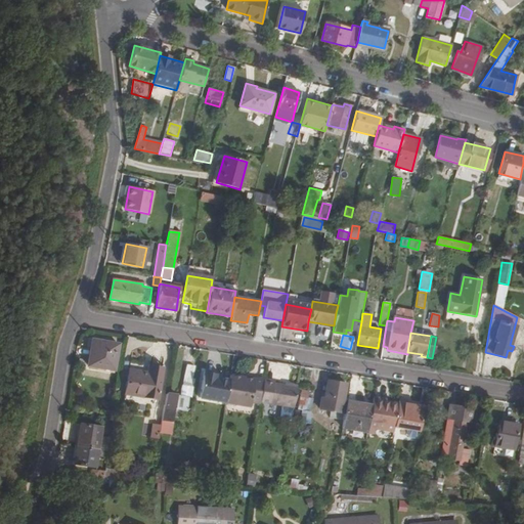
[(119,344),(92,339),(88,365),(97,367),(97,364),(115,367),(119,344)]
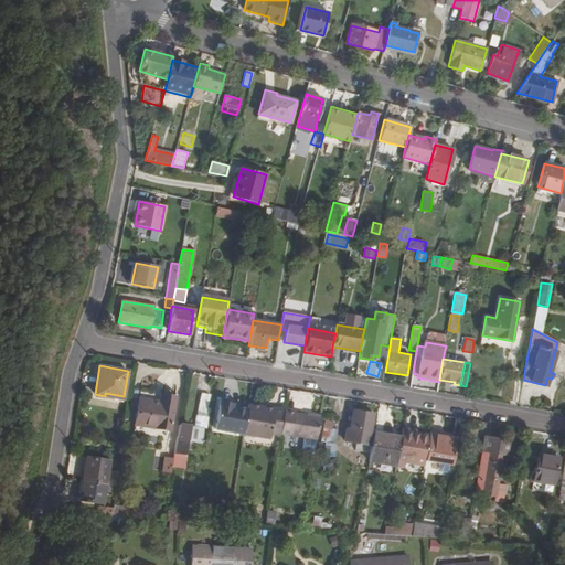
[(202,393),(200,407),(198,407),(194,427),(204,428),(206,428),(210,409),(208,409),(211,395),(202,393)]
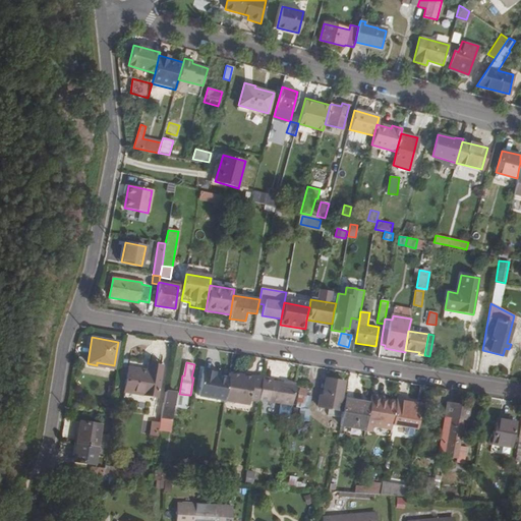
[(148,371),(128,368),(125,392),(158,397),(163,366),(149,363),(148,371)]
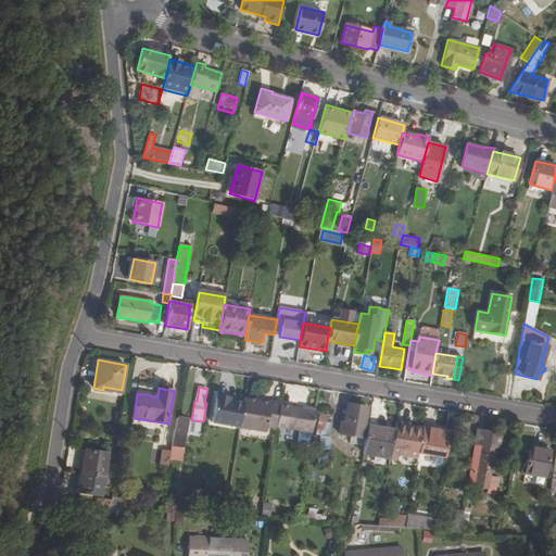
[(212,422),(239,428),(243,402),(230,400),(230,396),(216,394),(212,422)]
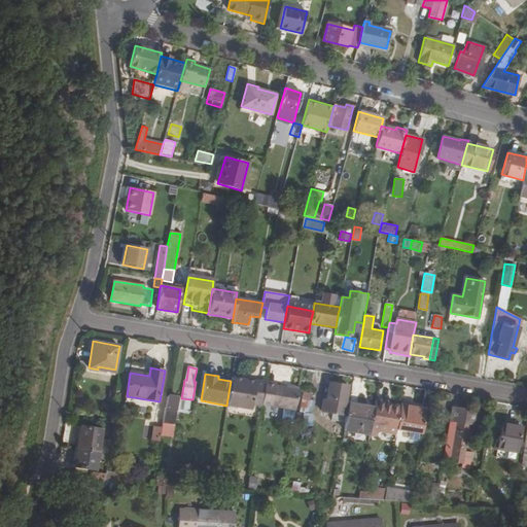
[(231,381),(226,406),(251,410),(252,406),(260,407),(260,403),(264,385),(265,382),(256,380),(256,381),(255,384),(245,382),(246,380),(232,377),(231,381)]
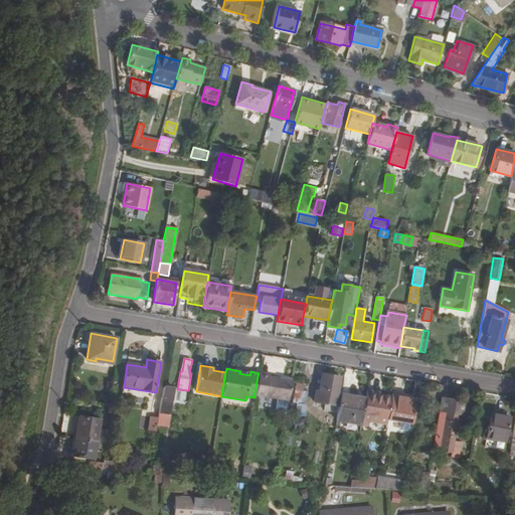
[(341,378),(322,374),(319,390),(316,390),(314,402),(325,403),(338,406),(340,394),(338,394),(341,378)]
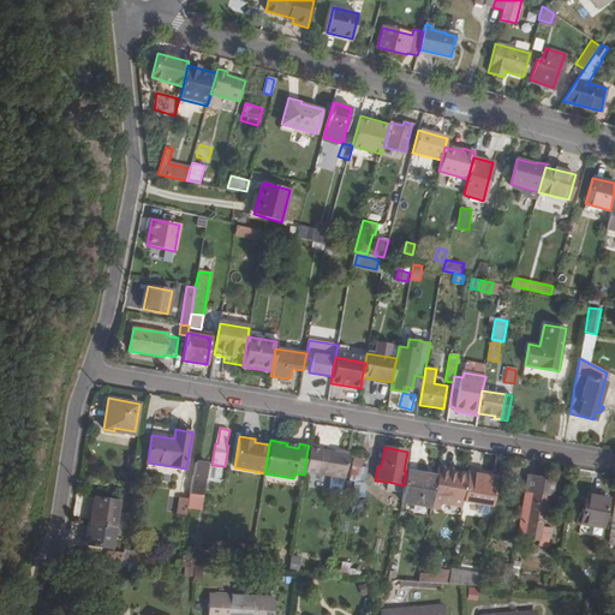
[(308,449),(304,471),(332,476),(345,478),(348,455),(334,453),(334,452),(321,449),(321,451),(308,449)]
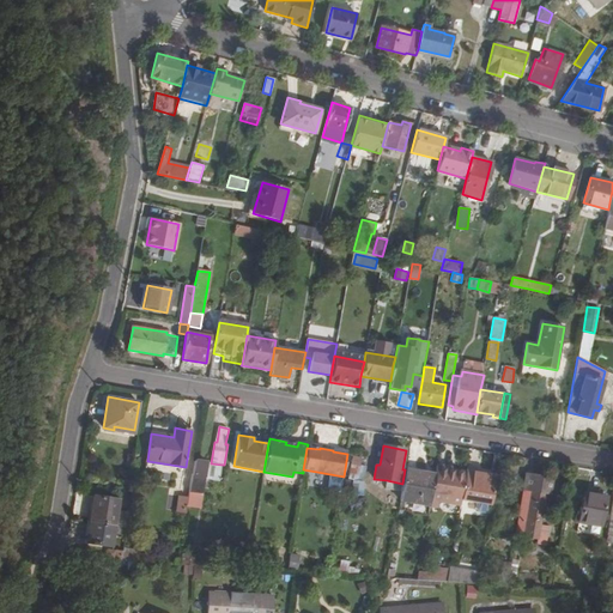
[(362,457),(352,456),(347,479),(358,480),(364,481),(366,467),(360,466),(362,457)]
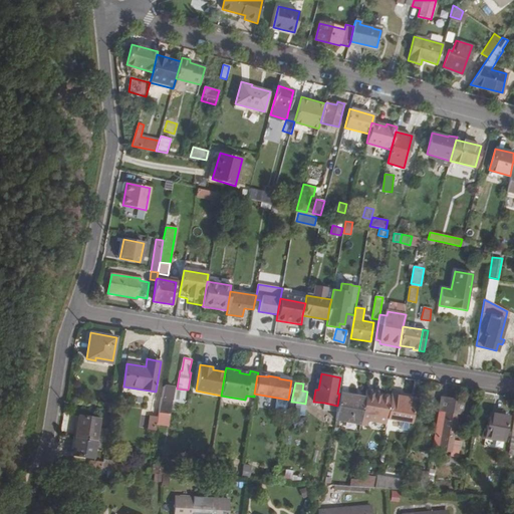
[(158,418),(157,424),(167,425),(169,414),(171,402),(184,404),(186,390),(177,389),(165,387),(163,399),(161,399),(158,418)]
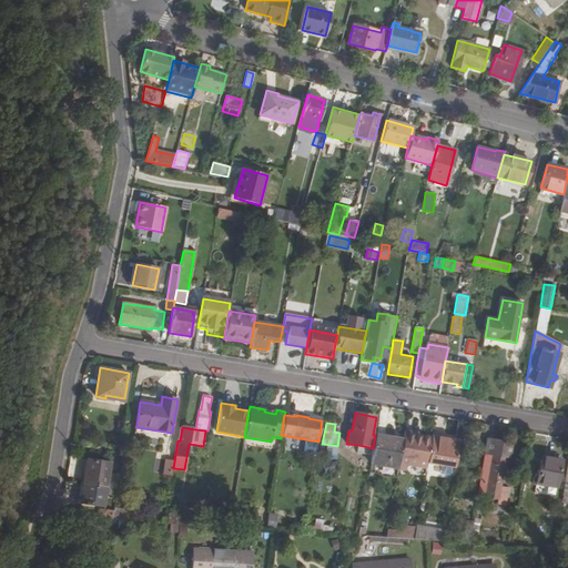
[(403,439),(399,464),(426,468),(427,463),(430,440),(417,438),(413,437),(414,434),(404,433),(403,439)]
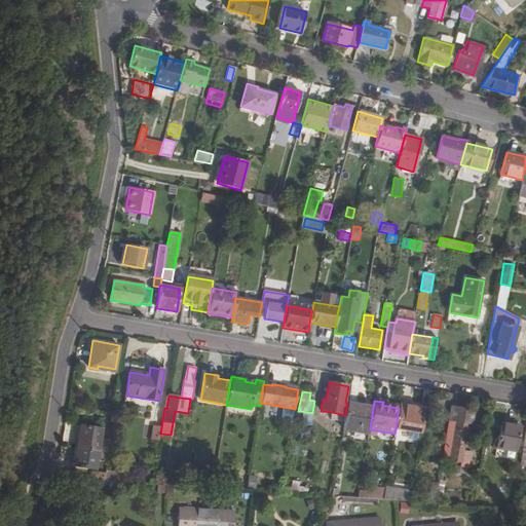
[(344,422),(343,429),(369,435),(370,429),(373,407),(347,403),(345,415),(344,422)]
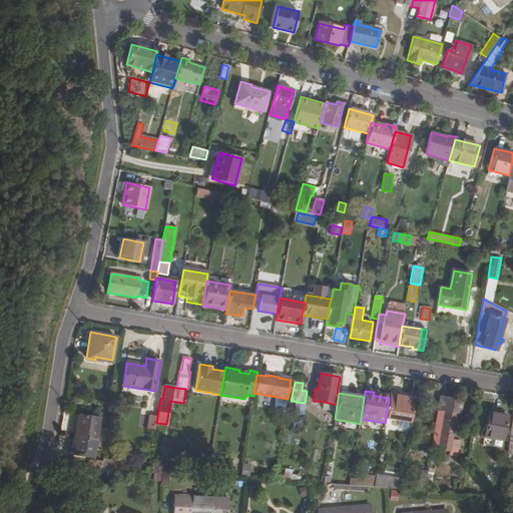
[(389,398),(386,418),(411,422),(415,399),(390,395),(389,398)]
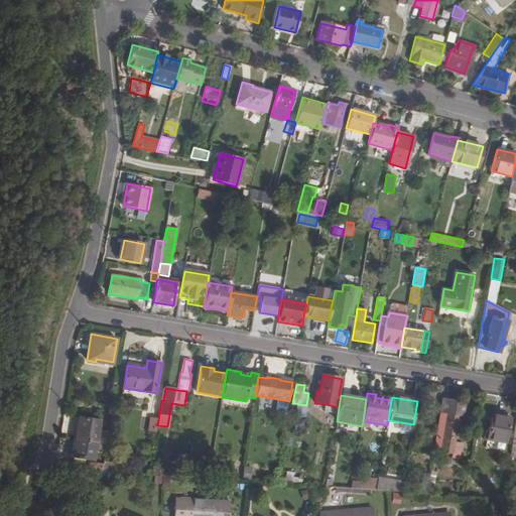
[(289,401),(278,399),(277,407),(288,408),(289,401)]
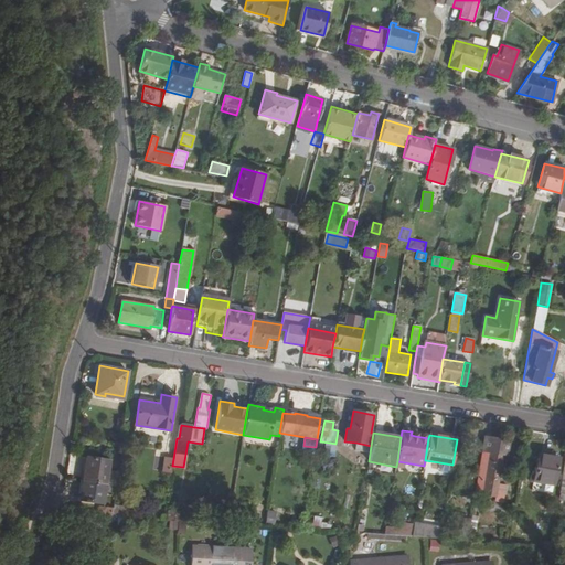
[(484,437),(476,493),(496,497),(498,483),(503,455),(507,456),(509,441),(484,437)]
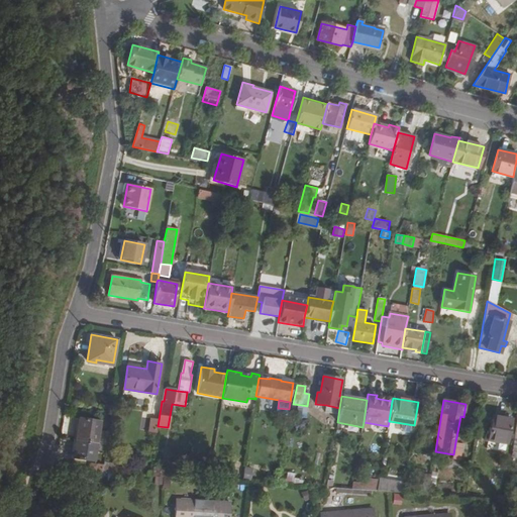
[(326,405),(325,412),(338,415),(339,408),(326,405)]
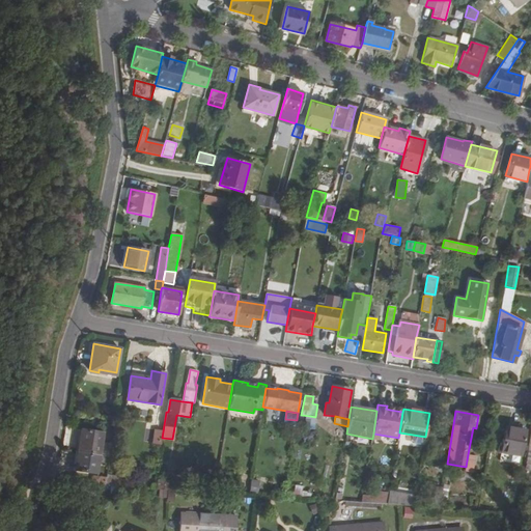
[(524,429),(509,427),(507,441),(503,440),(501,452),(520,455),(524,429)]
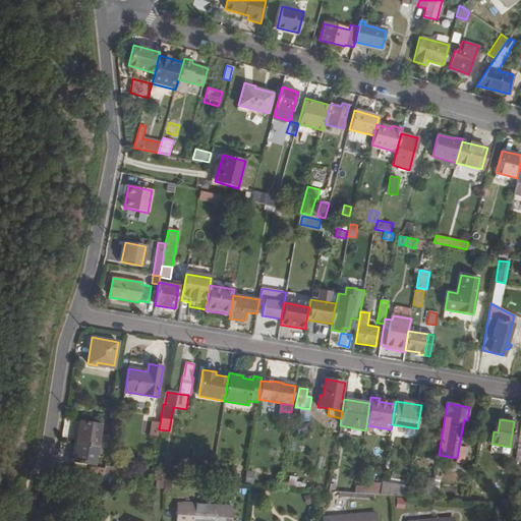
[(79,421),(76,444),(98,447),(100,435),(101,424),(79,421)]
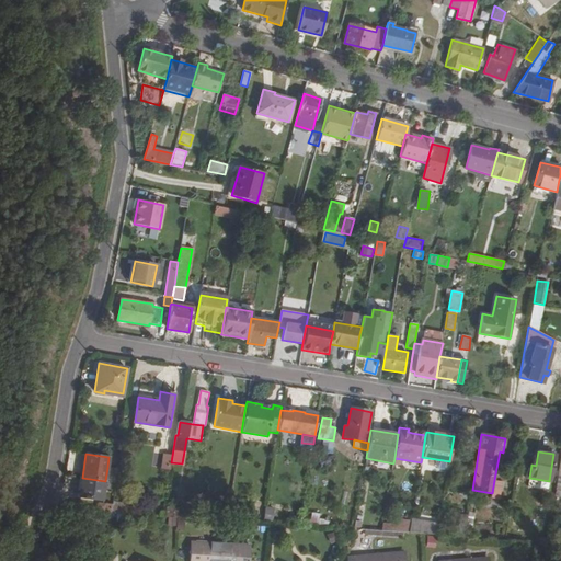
[(172,456),(164,455),(161,469),(170,470),(171,462),(172,456)]
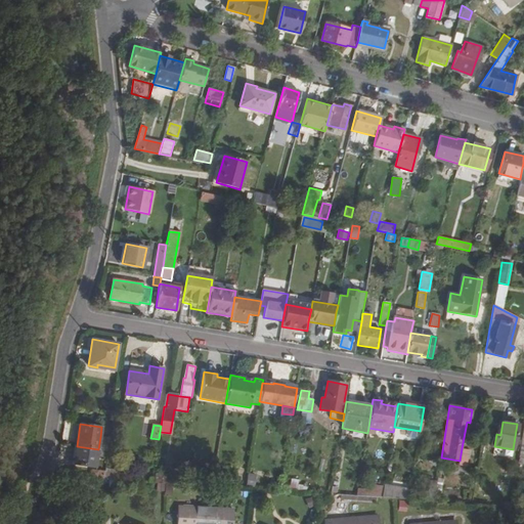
[(111,438),(100,437),(98,449),(108,451),(111,438)]
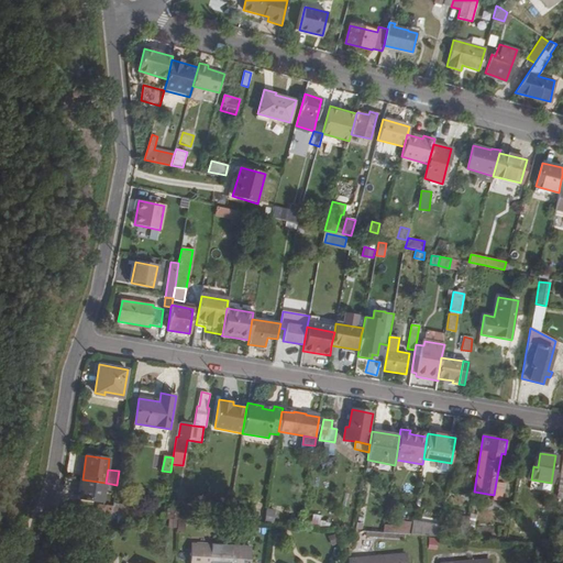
[(105,490),(106,483),(83,479),(79,498),(102,501),(105,490)]
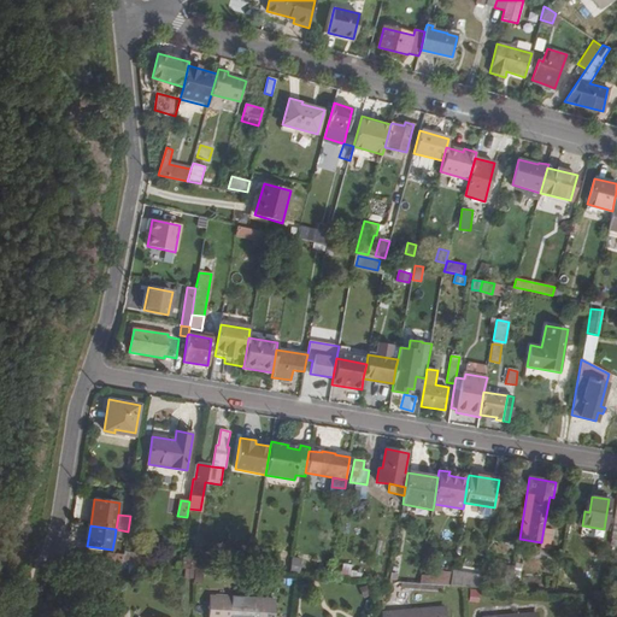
[(544,528),(541,542),(541,547),(548,548),(552,530),(544,528)]
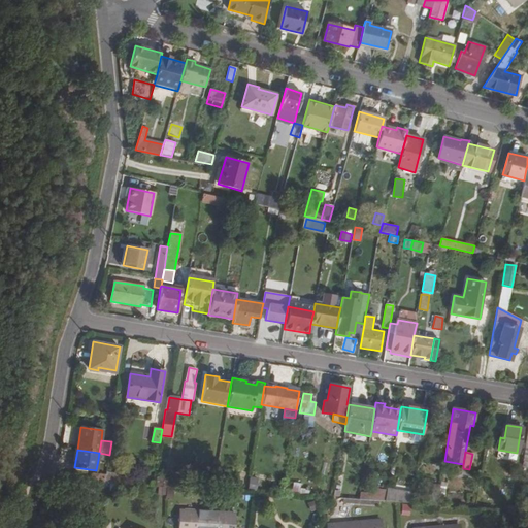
[(237,473),(225,470),(223,479),(235,482),(237,473)]
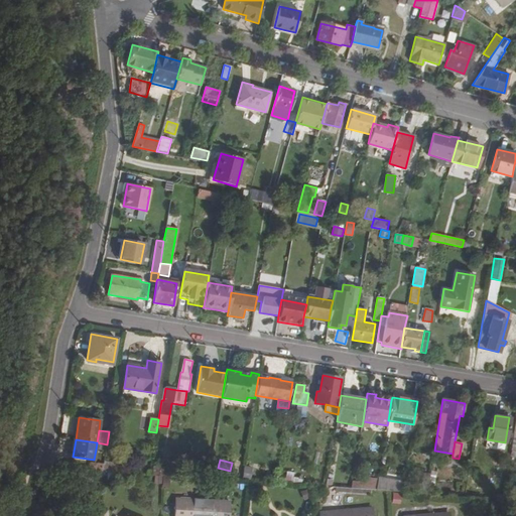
[(104,464),(102,472),(118,473),(119,464),(104,461),(104,464)]
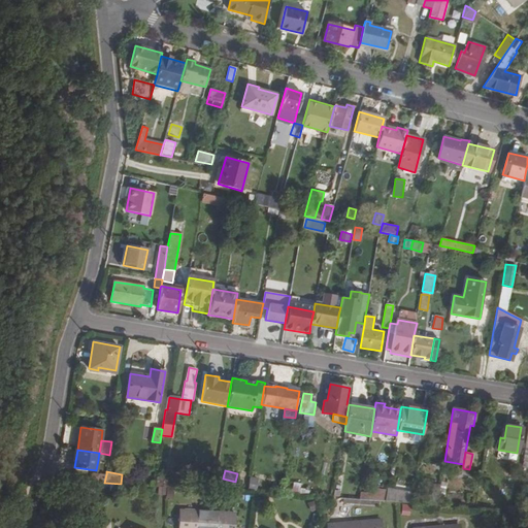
[(179,479),(157,476),(156,486),(178,488),(179,479)]
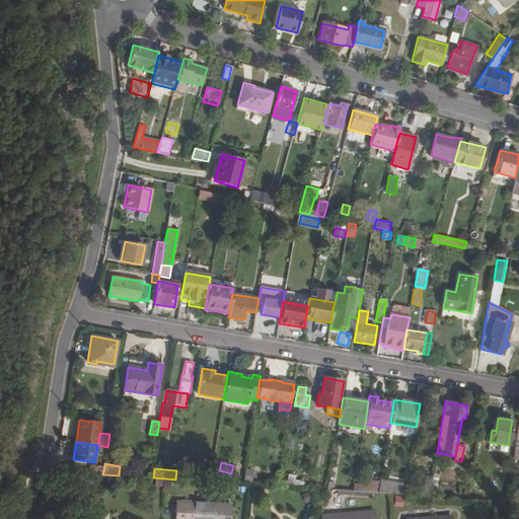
[(254,470),(245,469),(243,483),(251,485),(254,470)]
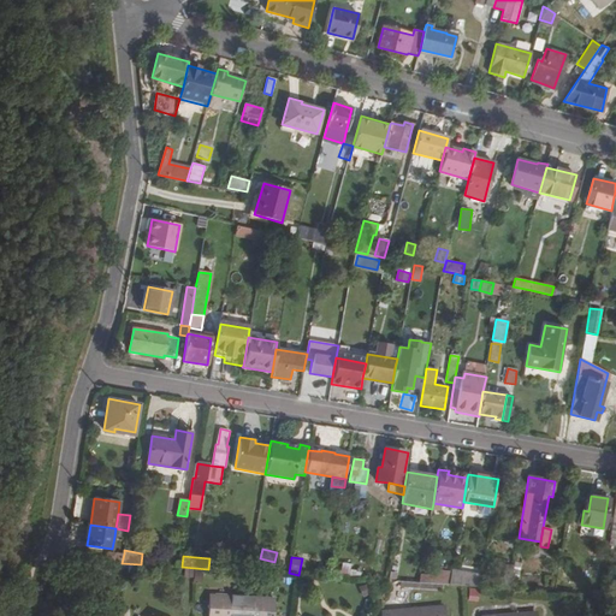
[(351,564),(342,562),(341,575),(360,578),(361,572),(356,572),(356,570),(350,569),(351,564)]
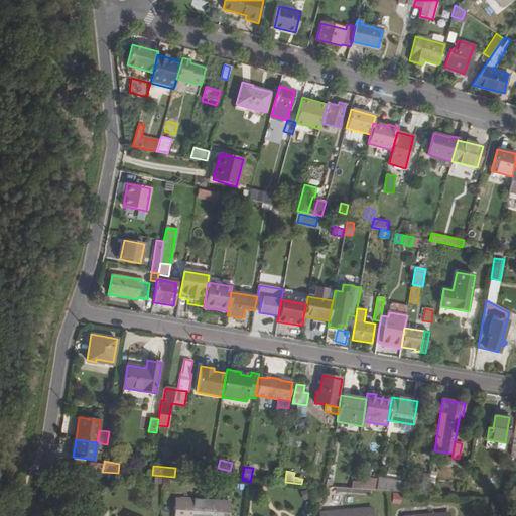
[(436,472),(431,471),(427,493),(432,493),(436,472)]
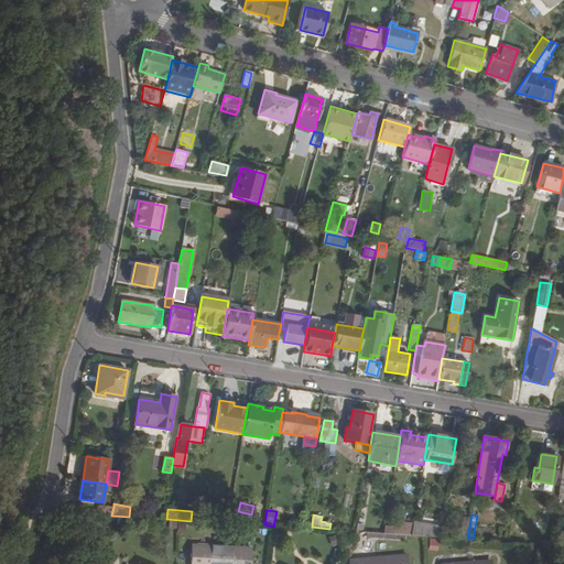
[(463,517),(459,538),(466,539),(470,518),(463,517)]
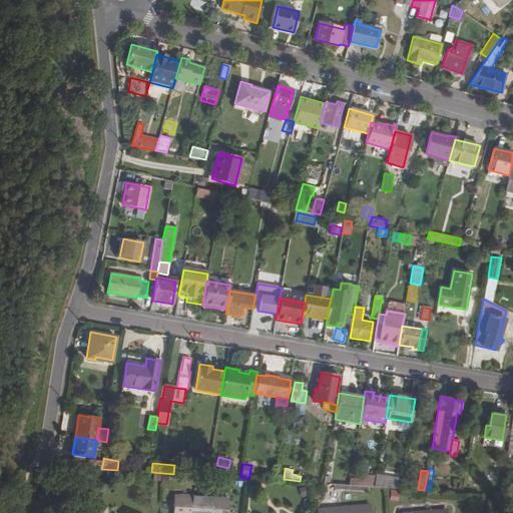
[(360,479),(351,478),(350,485),(374,487),(376,476),(361,474),(360,479)]
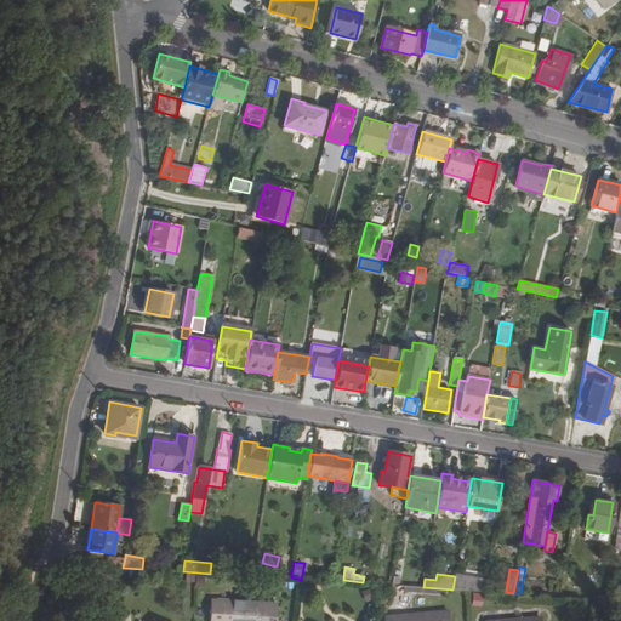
[(455,576),(453,590),(484,592),(486,579),(456,574),(455,576)]
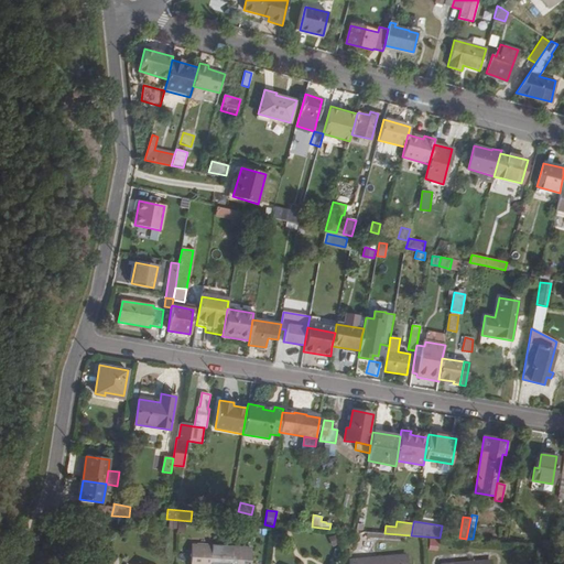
[(333,546),(337,544),(338,541),(335,534),(328,538),(333,546)]
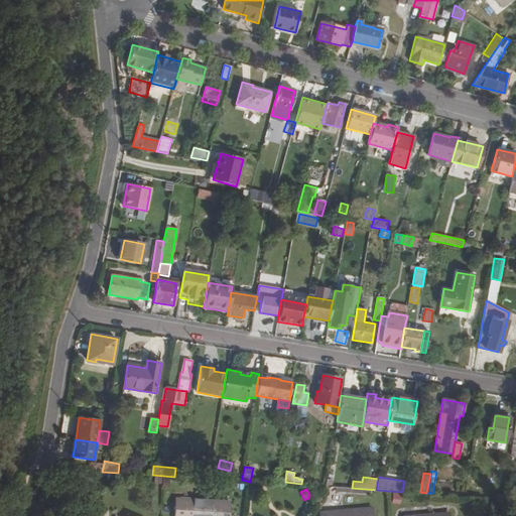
[(203,515),(205,500),(176,498),(175,515),(203,515)]
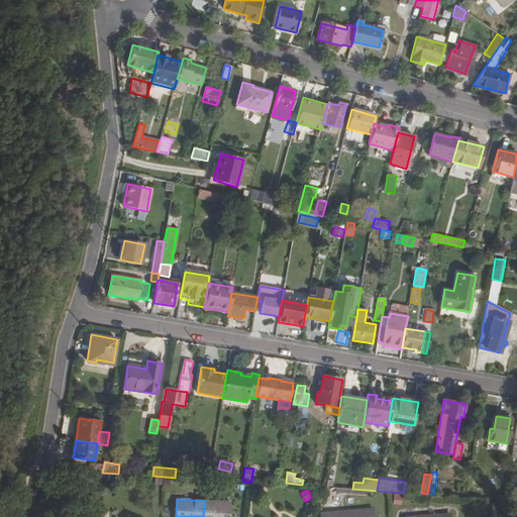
[(229,516),(231,502),(205,501),(203,516),(229,516)]
